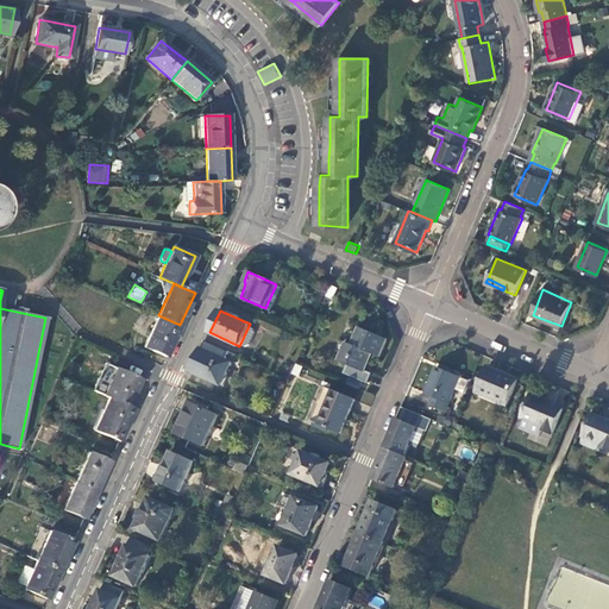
[(165,358),(180,325),(158,315),(144,347),(165,358)]
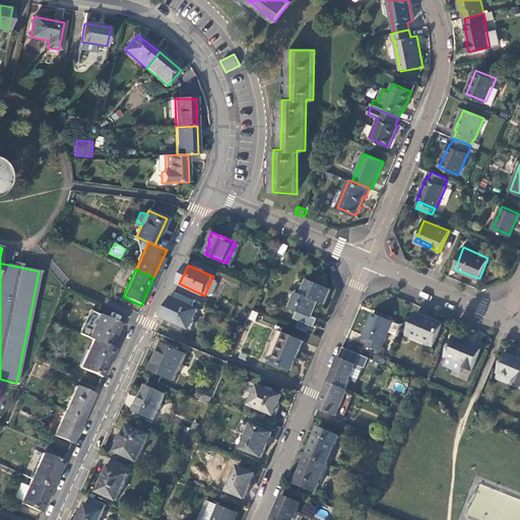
[(331,289),(306,279),(300,295),(295,293),(287,309),(297,312),(294,319),(314,327),(318,320),(311,318),(318,302),(325,304),(331,289)]
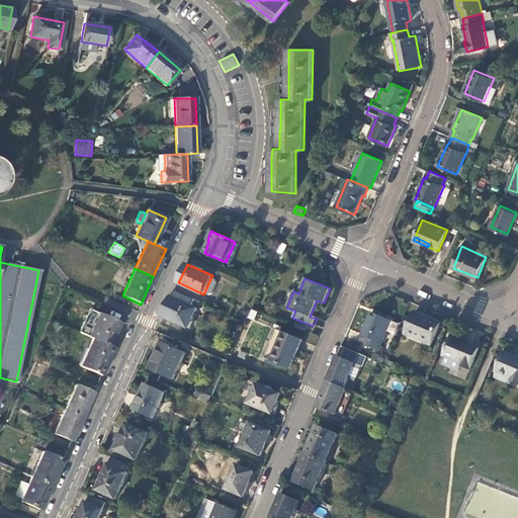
[(172,296),(163,316),(189,328),(197,309),(172,296)]
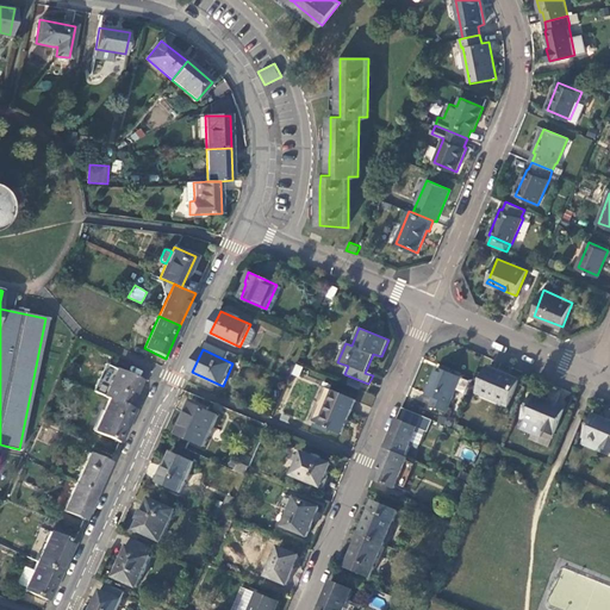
[(447,412),(461,378),(452,374),(454,369),(446,366),(443,371),(437,368),(427,394),(434,398),(430,406),(447,412)]
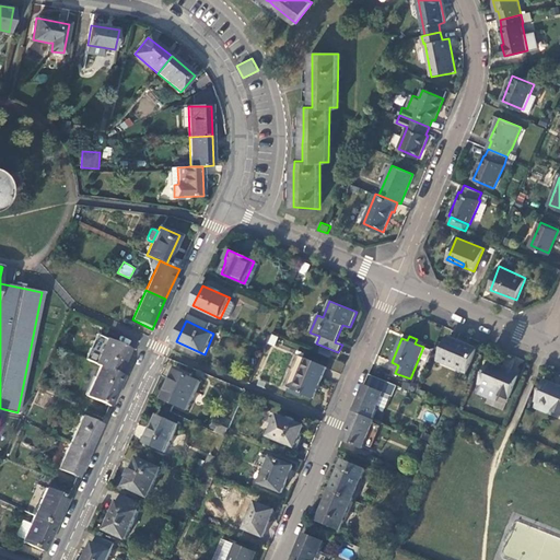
[(107,339),(96,364),(101,366),(118,374),(130,350),(107,339)]
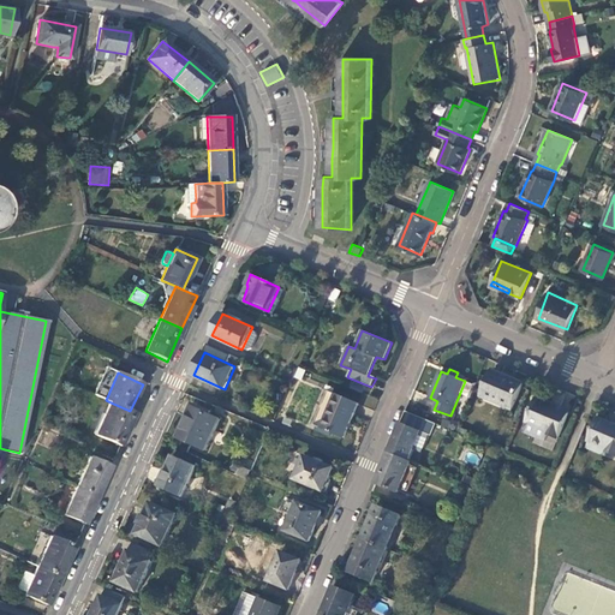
[(513,410),(524,383),(506,376),(505,380),(490,375),(482,396),(513,410)]
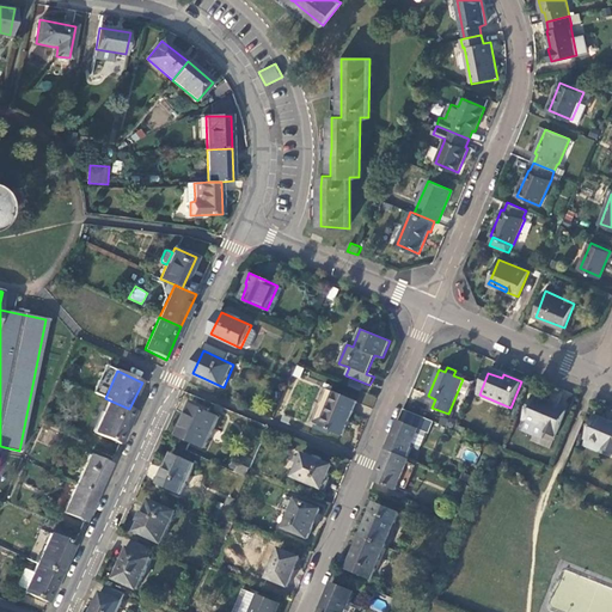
[(342,435),(356,402),(334,392),(319,426),(342,435)]
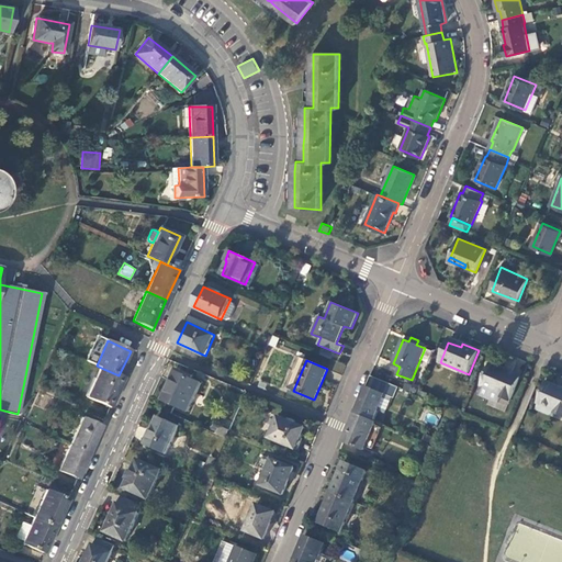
[(519,378),(490,364),(481,385),(479,392),(480,396),(497,404),(499,397),(509,401),(519,378)]
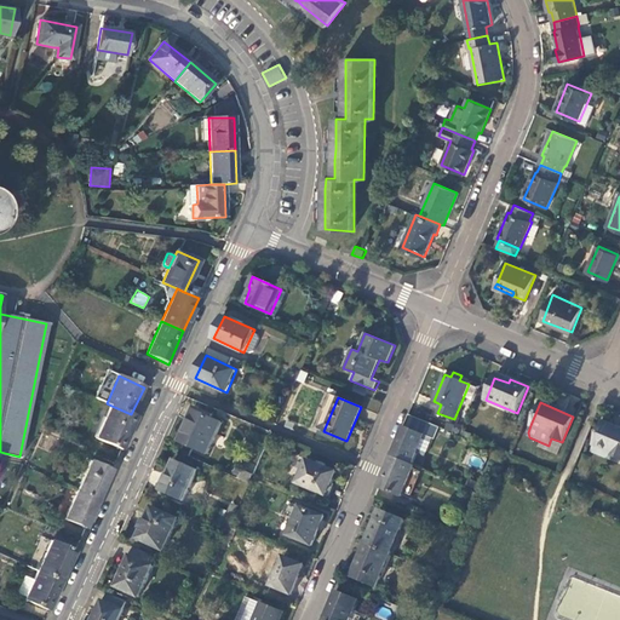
[(121,449),(136,417),(131,414),(112,406),(96,438),(121,449)]
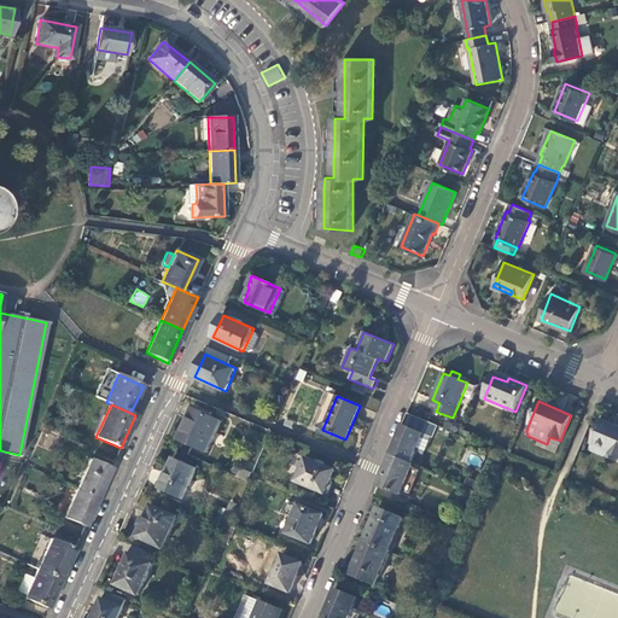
[(207,454),(222,423),(196,409),(181,441),(207,454)]
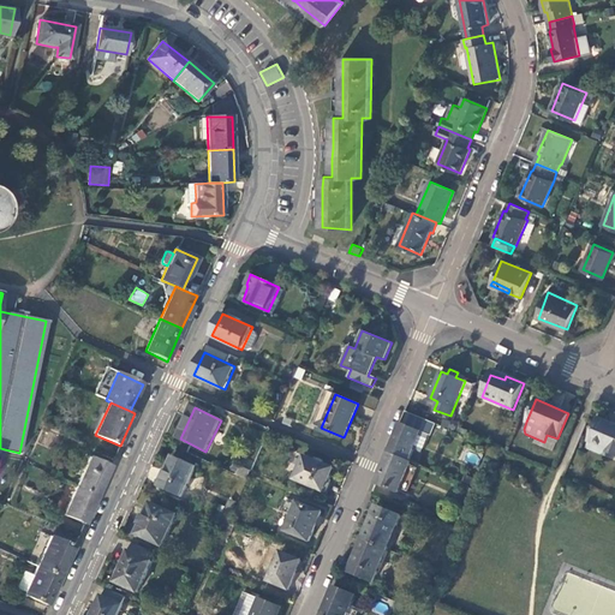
[(614,424),(598,418),(585,449),(604,457),(607,452),(614,454),(614,424)]
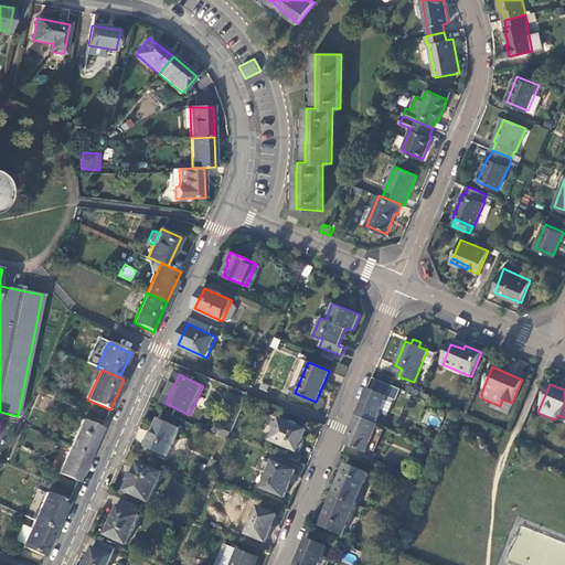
[(386,396),(369,390),(358,415),(375,423),(386,396)]
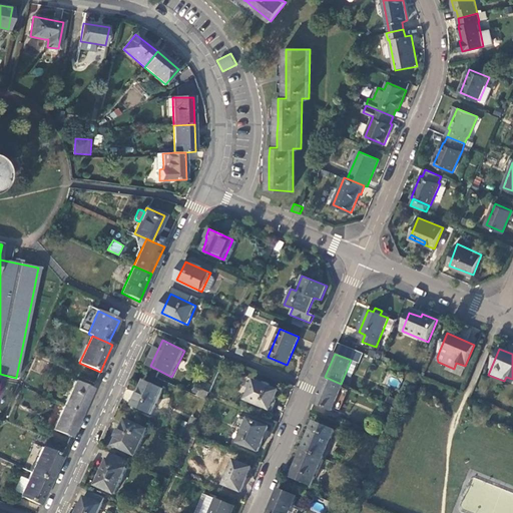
[(319,391),(314,403),(333,412),(343,385),(341,384),(325,377),(324,379),(326,380),(321,392),(319,391)]
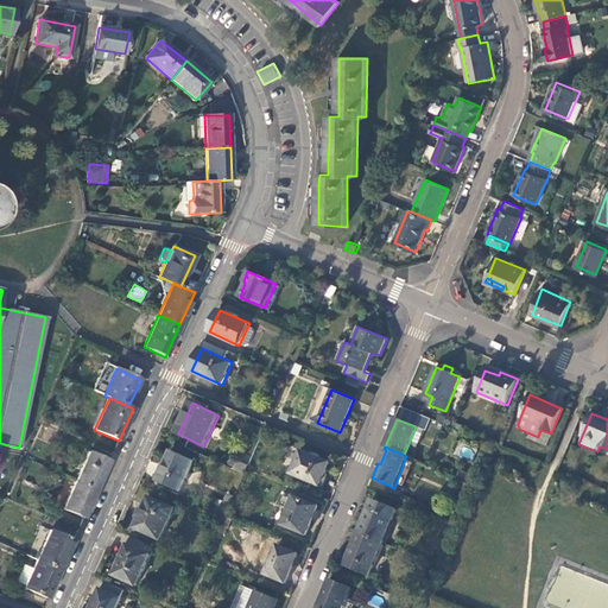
[(179,492),(194,461),(172,450),(157,481),(179,492)]
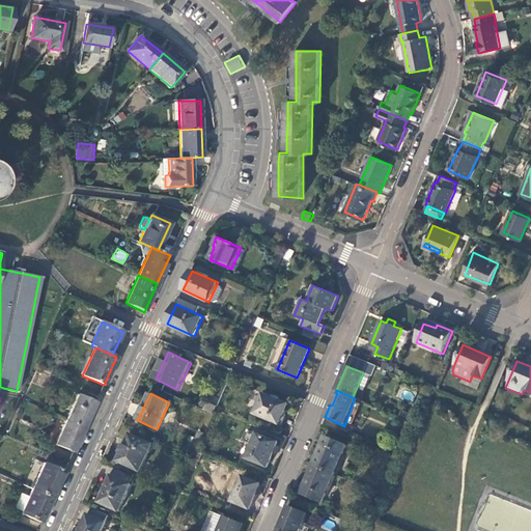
[(287,404),(263,394),(255,414),(273,421),(273,419),(280,422),(287,404)]
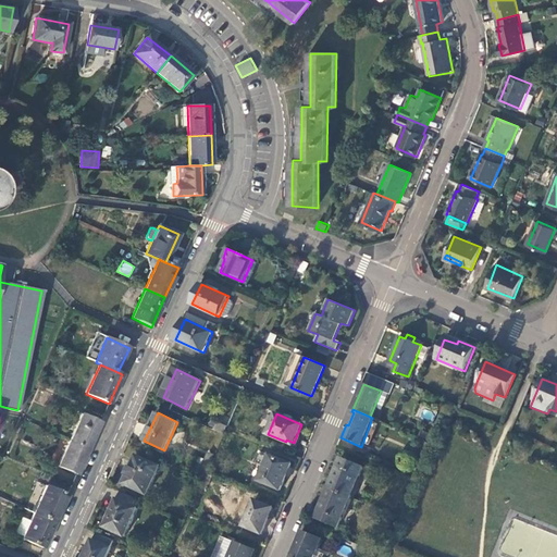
[(82,415),(70,441),(88,449),(100,422),(82,415)]
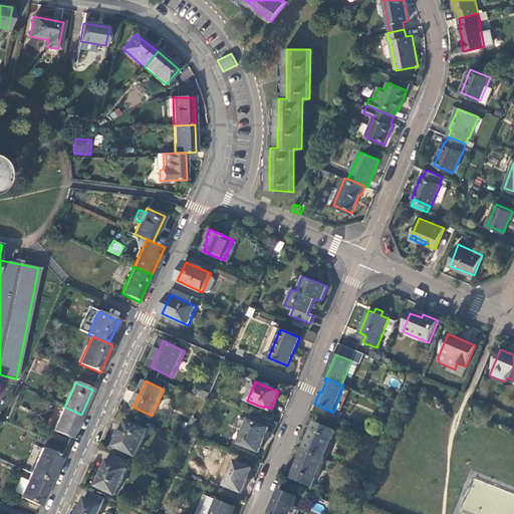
[(192,392),(204,401),(209,394),(196,384),(192,392)]
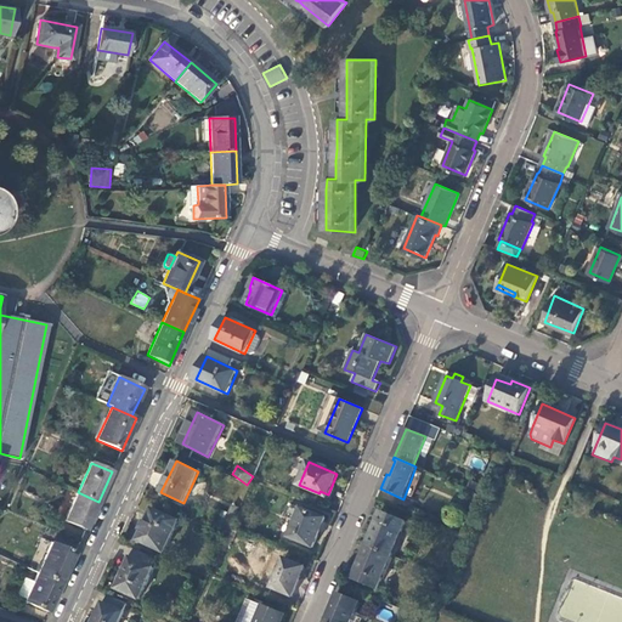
[(99,502),(78,492),(64,521),(85,530),(99,502)]
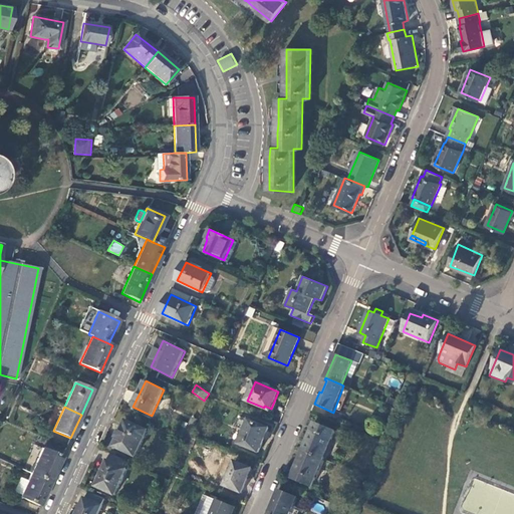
[(192,432),(197,420),(193,418),(188,430),(192,432)]
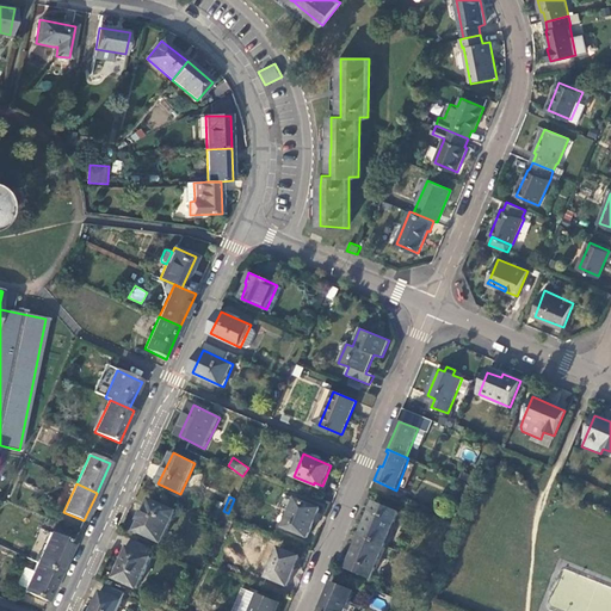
[(320,510),(296,499),(284,528),(308,537),(320,510)]
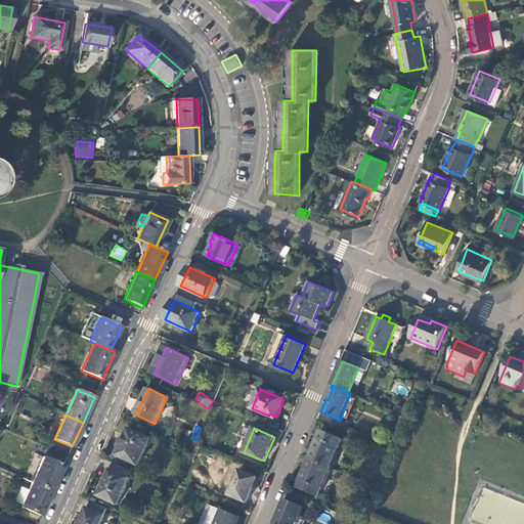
[(138,466),(151,439),(129,429),(118,454),(138,466)]
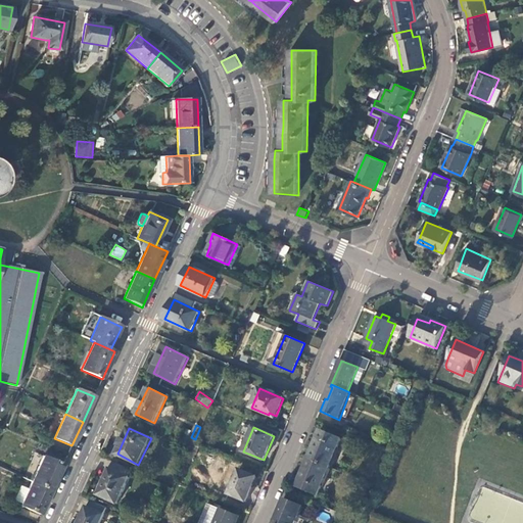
[(320,430),(308,459),(329,467),(341,439),(320,430)]
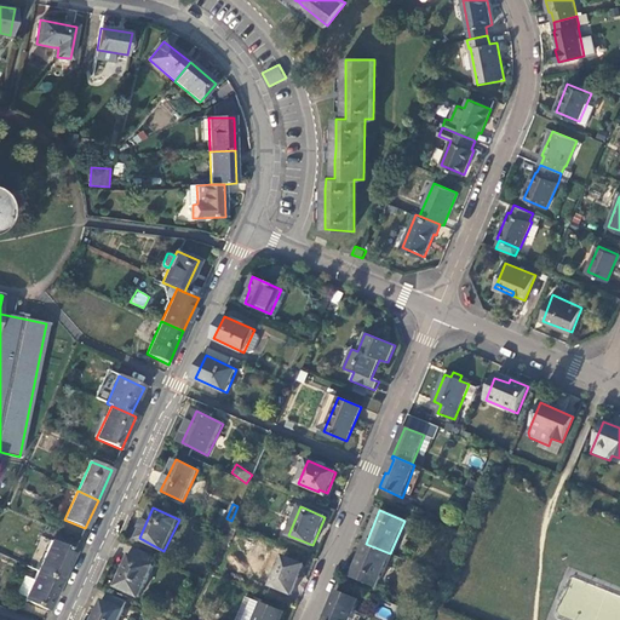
[(52,540),(38,570),(62,581),(75,551),(52,540)]
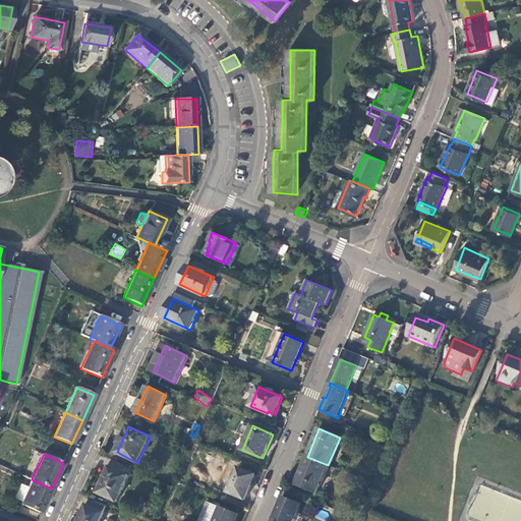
[(328,465),(307,457),(296,484),(316,494),(328,465)]
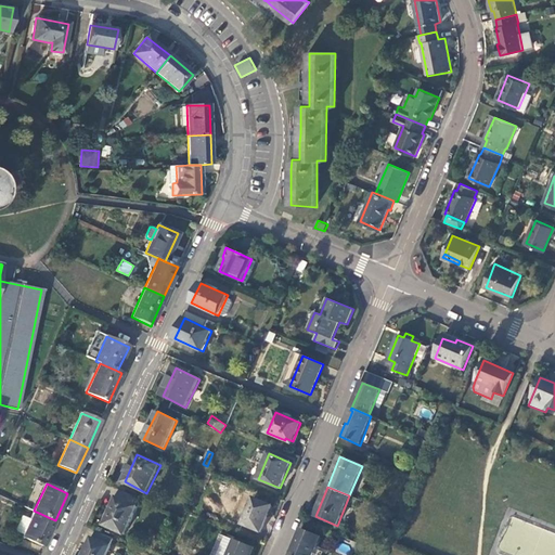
[(120,490),(117,498),(130,503),(134,495),(120,490)]
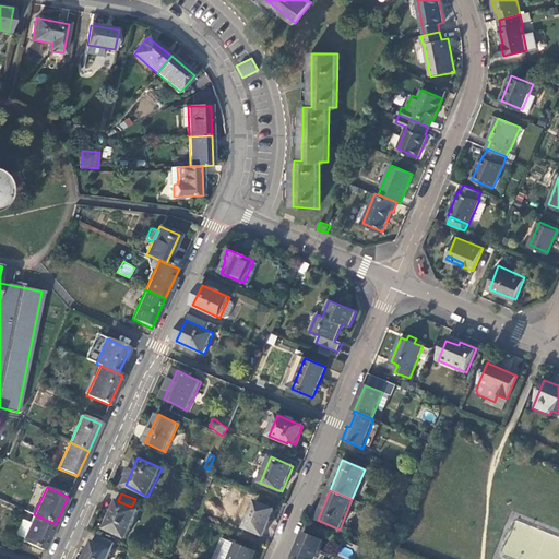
[(126,539),(142,503),(135,499),(131,507),(118,501),(105,530),(126,539)]
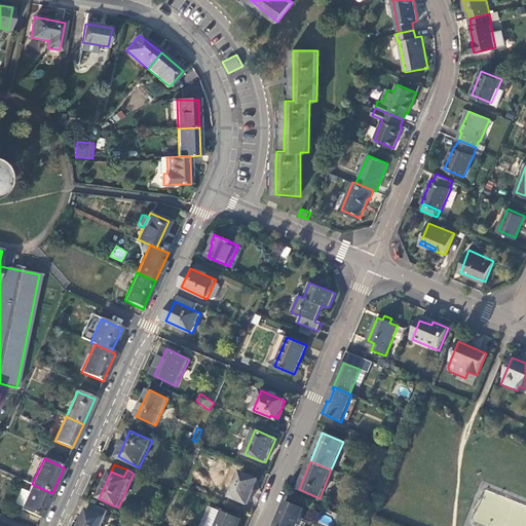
[(248,504),(258,479),(240,471),(230,497),(248,504)]
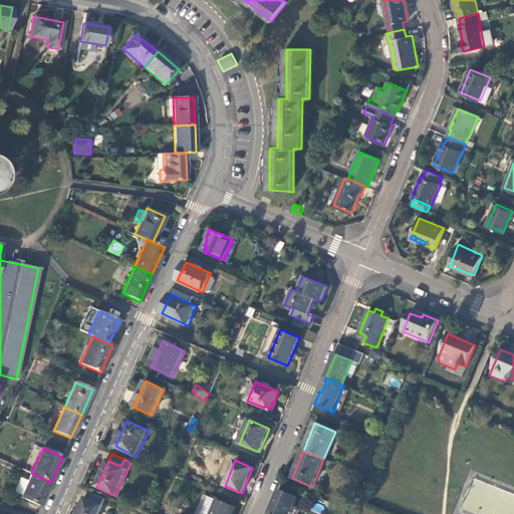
[(51,482),(31,473),(27,481),(20,477),(13,492),(21,495),(20,497),(39,506),(51,482)]
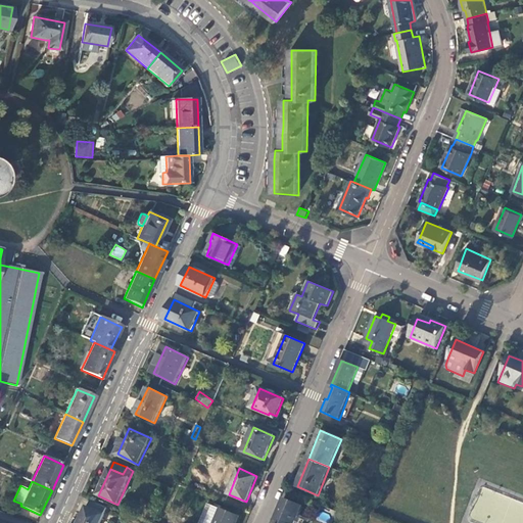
[(272,522),(297,522),(296,522),(302,507),(282,500),(272,522)]
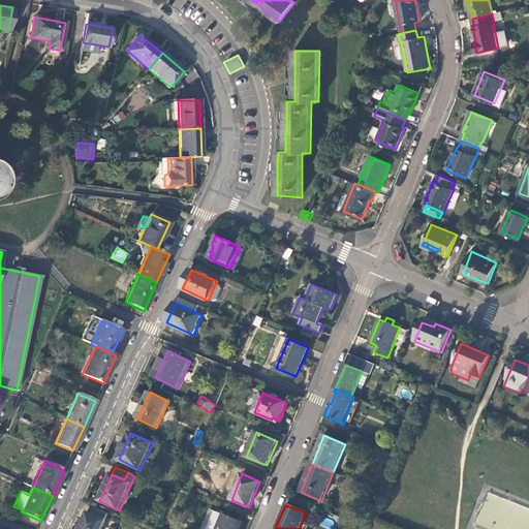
[(240,528),(243,523),(216,511),(208,528),(240,528)]
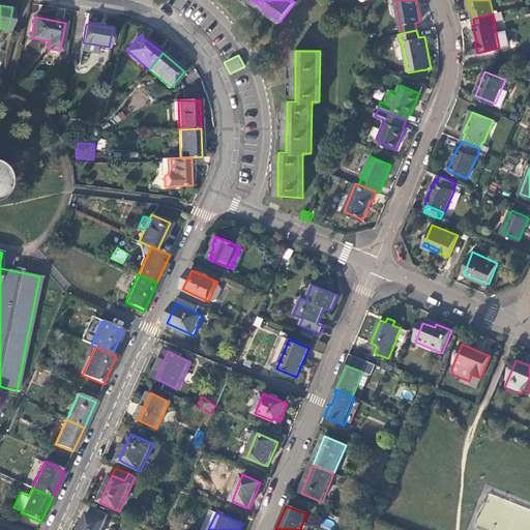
[(101,529),(107,523),(89,514),(81,529),(101,529)]
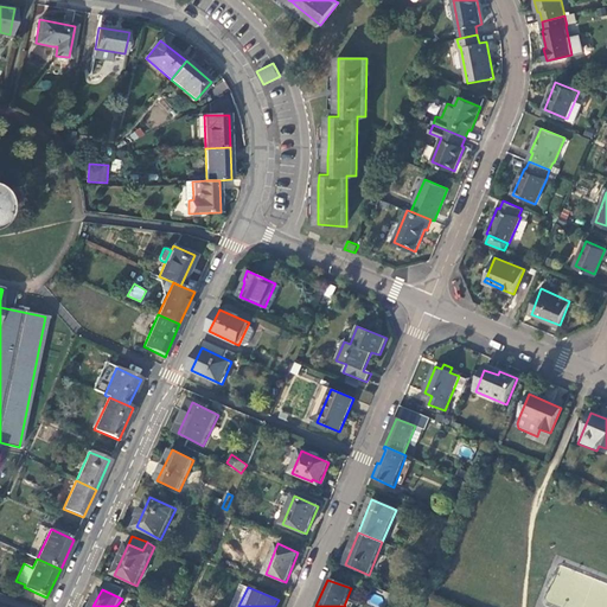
[(369,602),(378,606),(382,599),(374,594),(369,602)]
